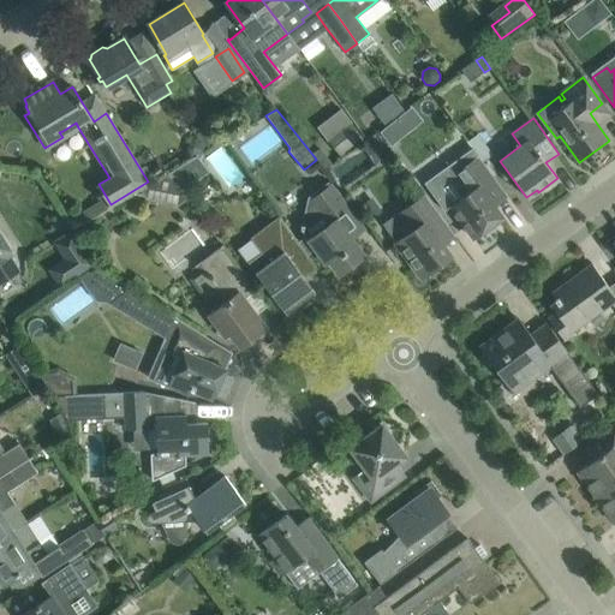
[(398,119),(381,132),(389,143),(406,129),(398,119)]
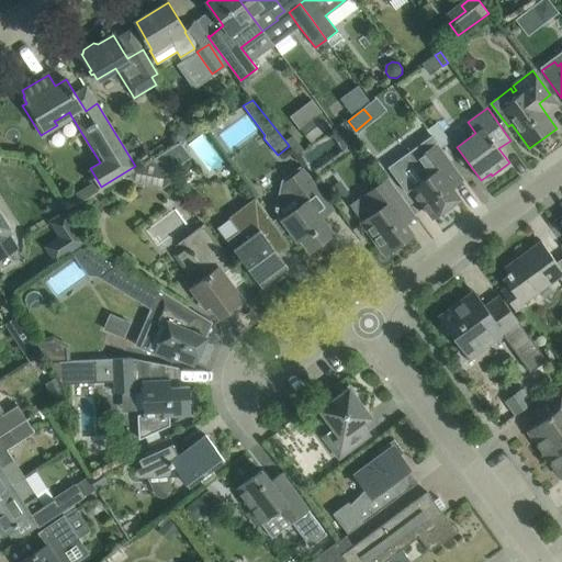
[(298,125),(311,142),(330,125),(318,110),(298,125)]
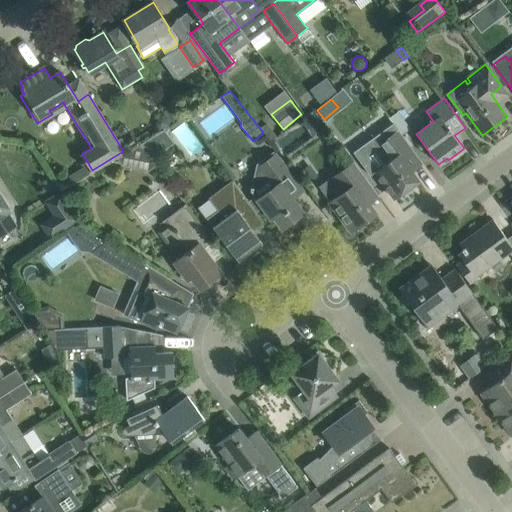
[(227,105),(200,118),(208,135),(236,122),(227,105)]
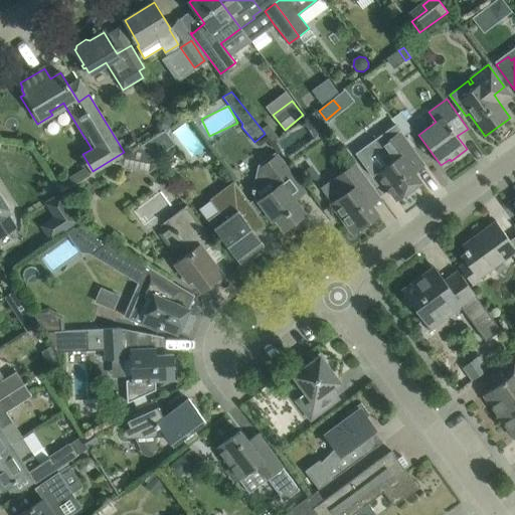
[(316,110),(302,121),(314,137),(328,126),(316,110)]
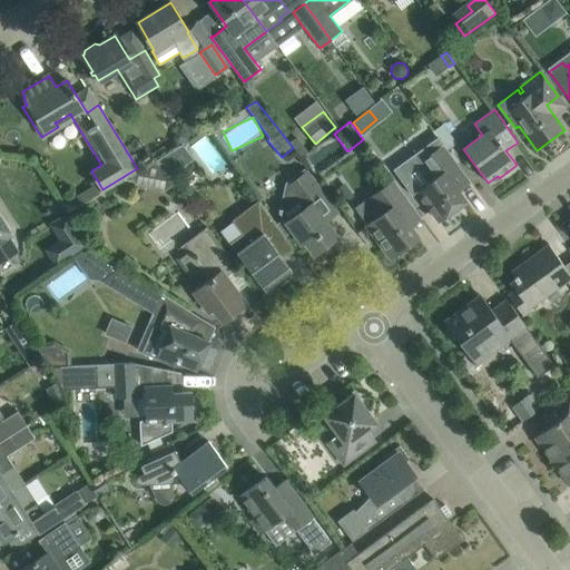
[(174,131),(172,139),(177,146),(189,138),(183,126),(174,131)]
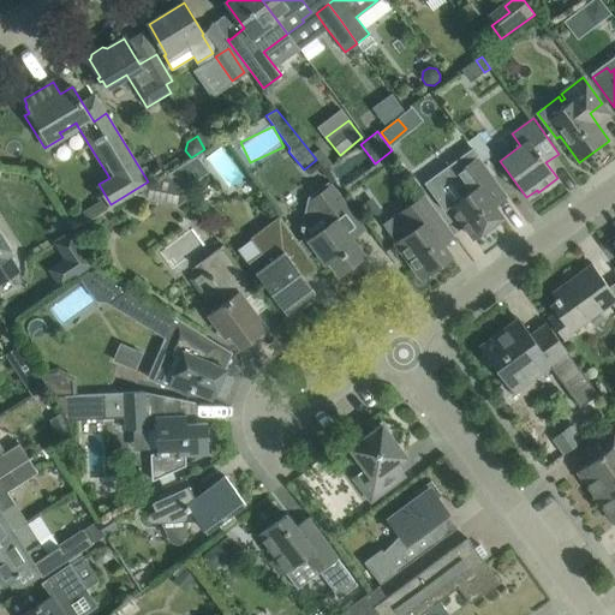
[(472,148),(425,183),(446,209),(449,206),(473,239),(503,218),(495,206),(508,197),(496,180),(482,161),(478,155),(472,148)]
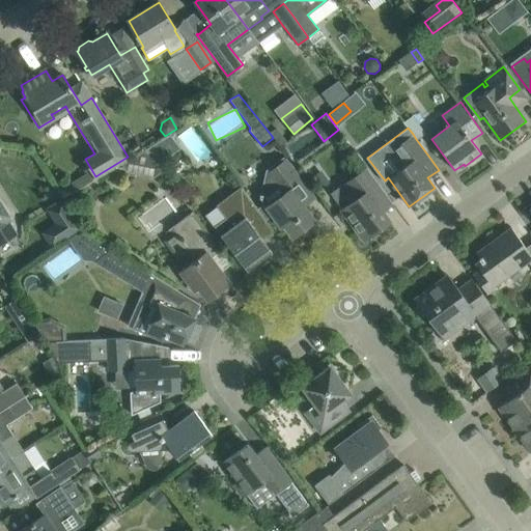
[(189,130),(180,136),(198,160),(206,154),(189,130)]
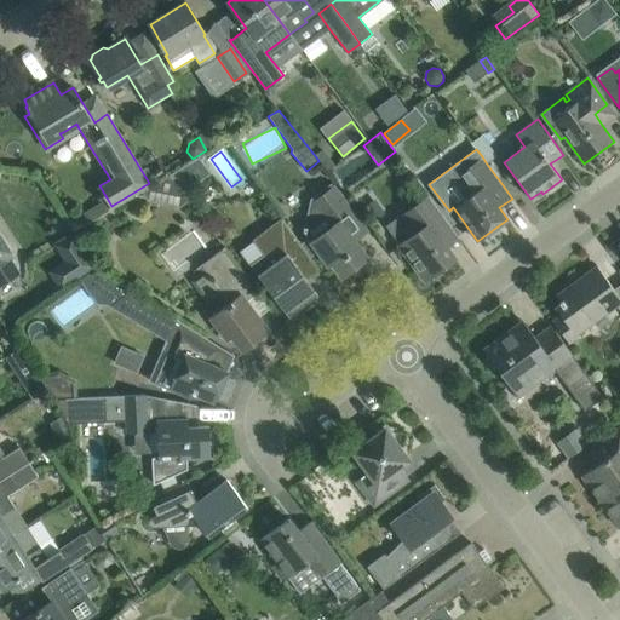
[(168,176),(181,190),(206,172),(196,160),(168,176)]
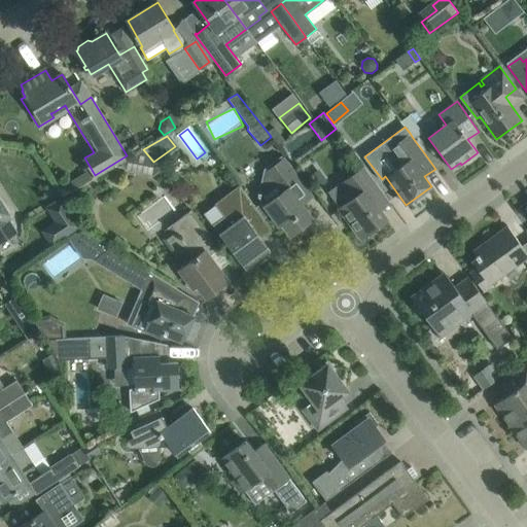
[(161,171),(153,162),(143,149),(120,163),(126,172),(152,177),(161,171)]
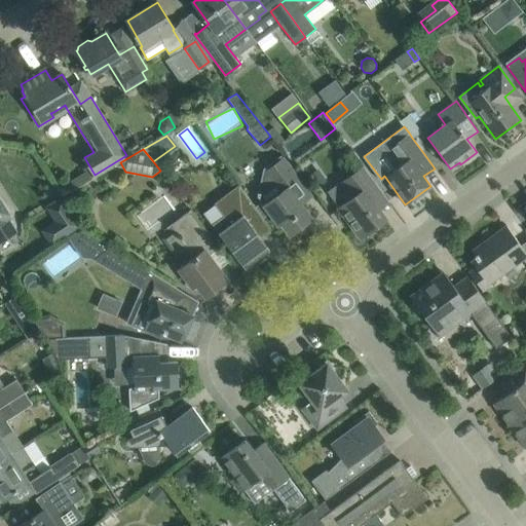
[(301,204),(289,188),(300,180),(283,158),(265,172),(263,173),(258,196),(262,202),(256,208),(263,218),(270,213),(278,224),(282,223),(291,234),(311,219),(301,204)]
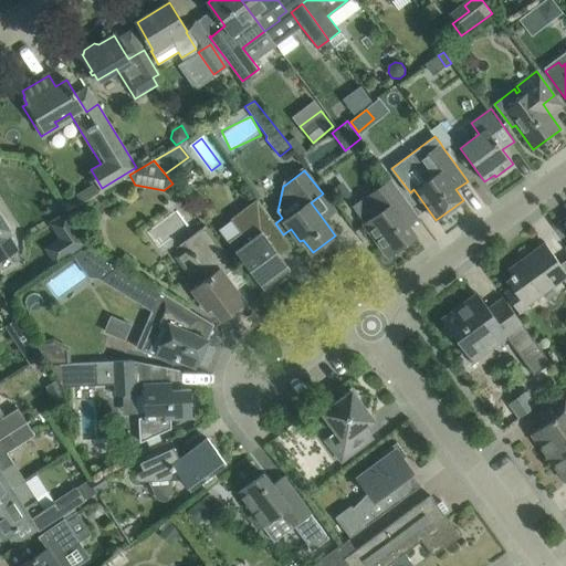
[(353,207),(365,223),(388,255),(415,236),(397,212),(409,203),(391,179),(367,197),(353,207)]
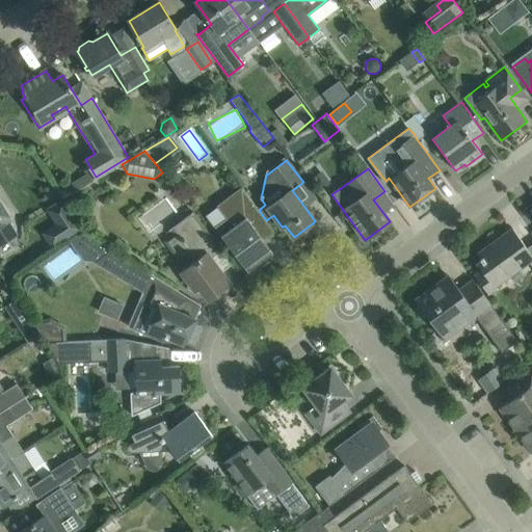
[(192,212),(192,213),(173,187),(163,192),(183,219),(174,227),(177,231),(163,240),(177,260),(190,249),(197,260),(181,272),(195,292),(200,289),(209,300),(231,285),(211,259),(221,251),(192,212)]
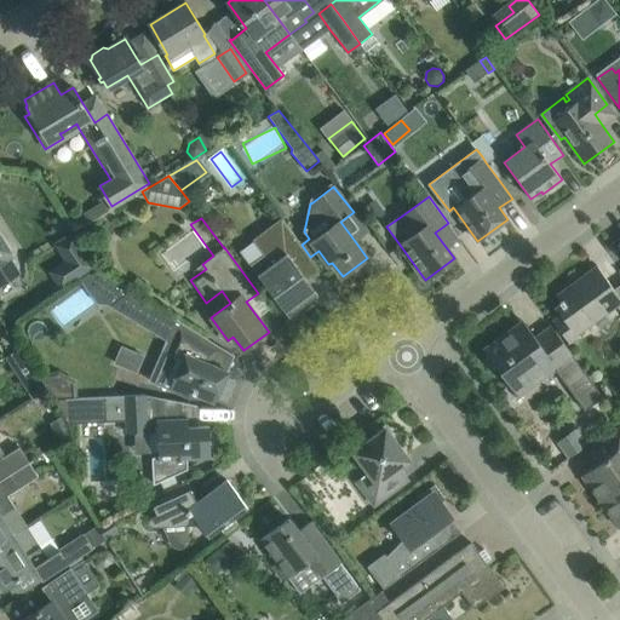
[(306,280),(298,268),(311,258),(310,257),(302,245),(282,219),(268,230),(253,240),(264,254),(251,265),(257,275),(288,316),(296,311),(298,314),(303,313),(306,310),(309,306),(313,303),(310,300),(317,294),(306,280)]
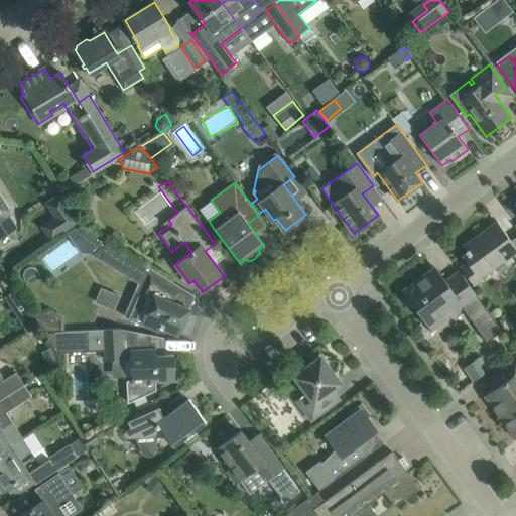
[(0,239),(17,228),(9,215),(11,213),(0,195),(0,239)]
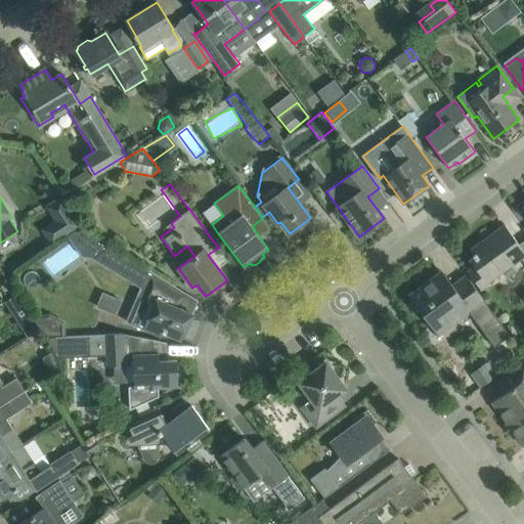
[(61,199),(47,208),(64,234),(66,235),(79,226),(61,199)]
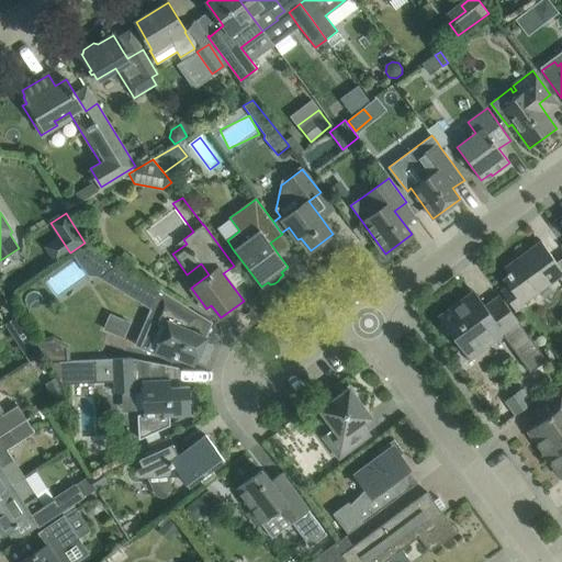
[(523,303),(561,273),(561,269),(541,242),(505,268),(508,273),(506,273),(508,276),(504,279),(509,287),(502,292),(516,312),(525,305),(523,303)]
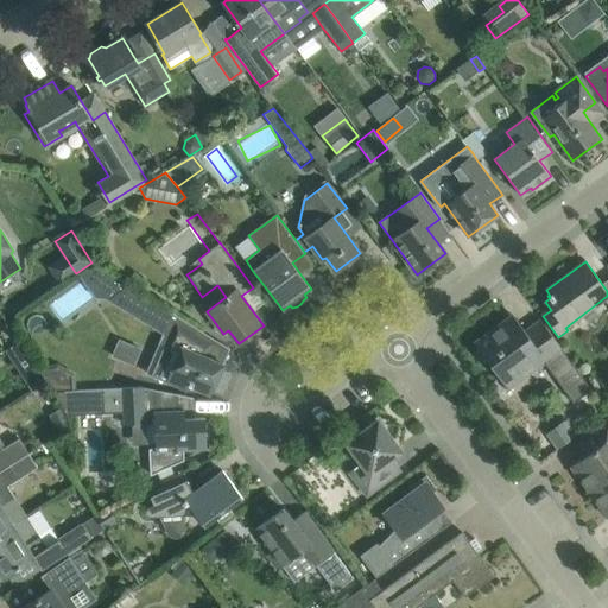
[(93,263),(87,267),(103,291),(116,293),(127,284),(93,263)]
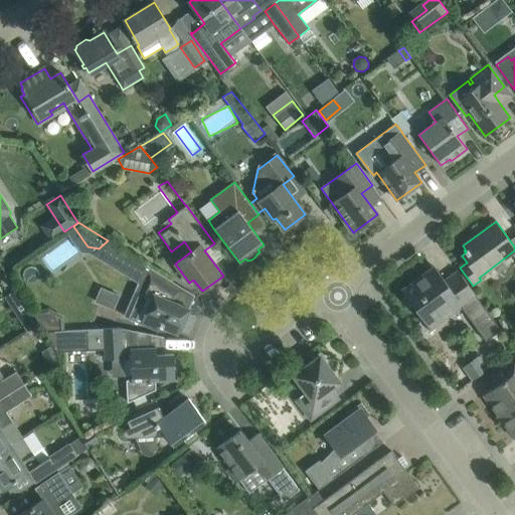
[(51,270),(79,249),(69,236),(41,256),(51,270)]
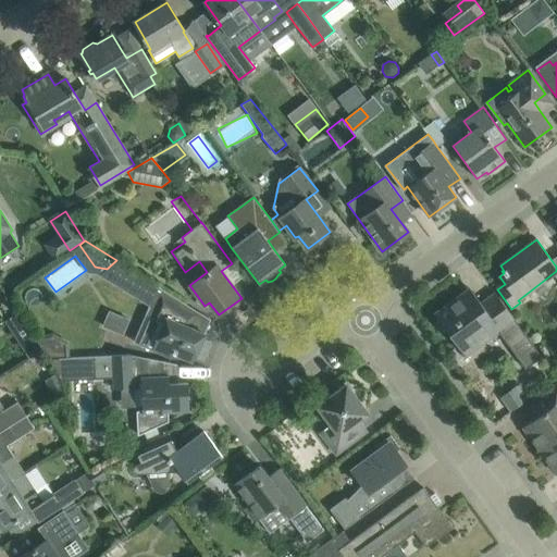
[(158,287),(125,267),(113,285),(149,307),(158,287)]
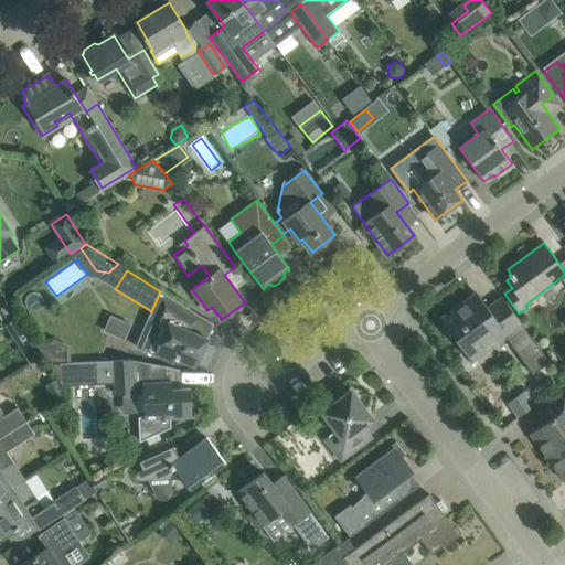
[(147,320),(135,345),(150,352),(146,363),(161,366),(163,358),(173,362),(176,359),(195,368),(205,344),(208,339),(199,334),(192,332),(198,319),(199,316),(166,295),(164,299),(153,322),(147,320)]
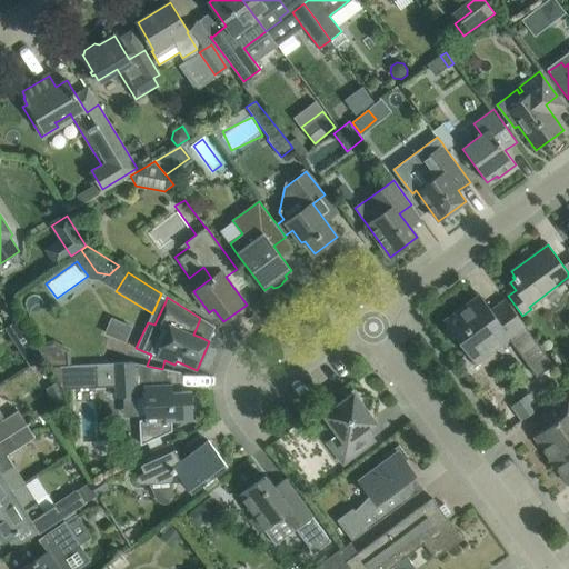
[(447,330),(452,338),(457,338),(476,365),(526,327),(506,300),(491,310),(483,299),(471,308),(468,303),(443,321),(448,326),(447,330)]
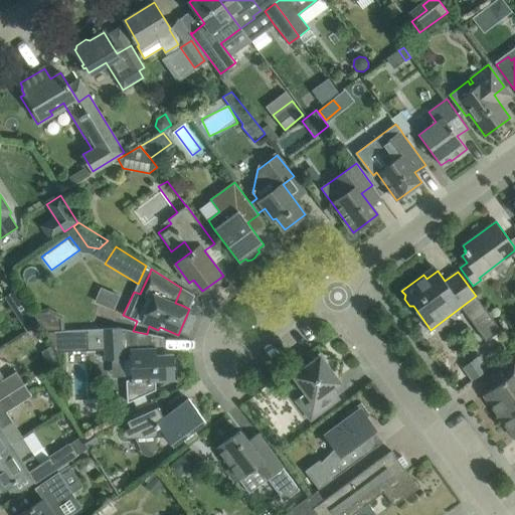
[(49,308),(33,312),(45,332),(52,331),(64,331),(63,316),(49,308)]
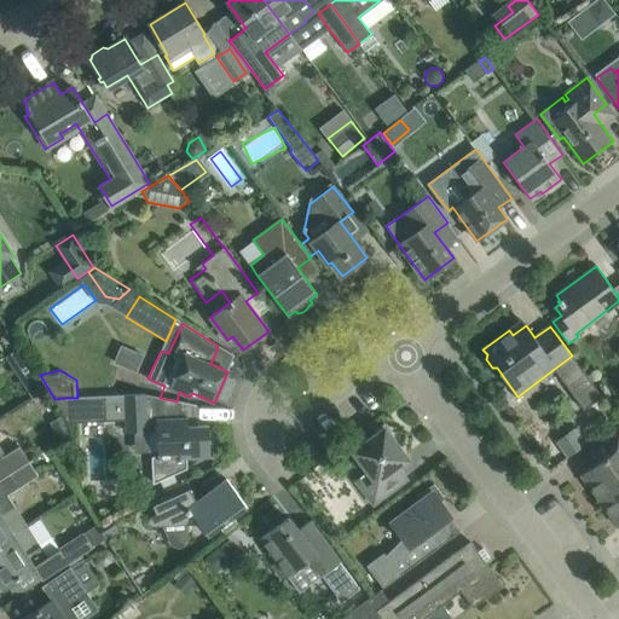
[(126,395),(104,397),(104,422),(127,421),(127,432),(134,432),(134,440),(149,452),(158,451),(158,456),(152,457),(154,484),(165,479),(187,468),(186,457),(210,456),(209,426),(187,427),(187,418),(178,420),(177,401),(160,398),(145,395),(145,394),(126,395)]
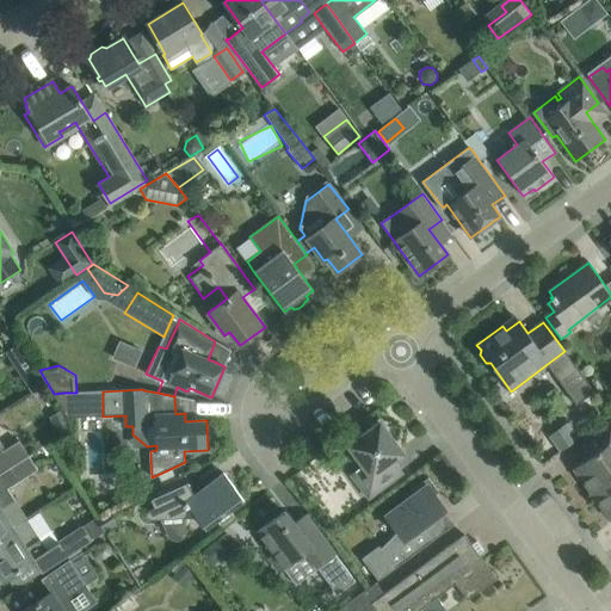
[(54,394),(53,394),(62,408),(67,418),(81,417),(80,393),(76,393),(62,393),(54,394)]
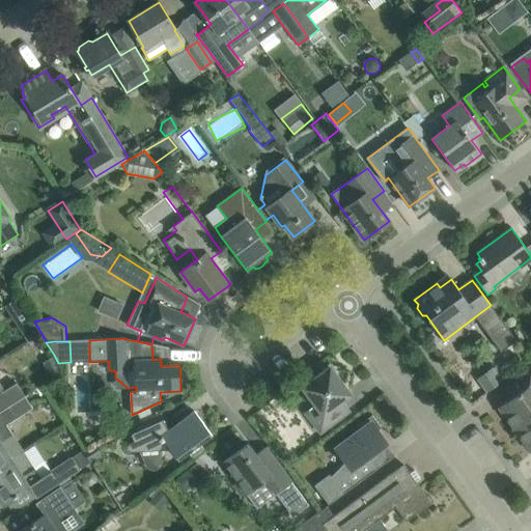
[(54,355),(43,362),(52,376),(62,369),(58,363),(54,355)]
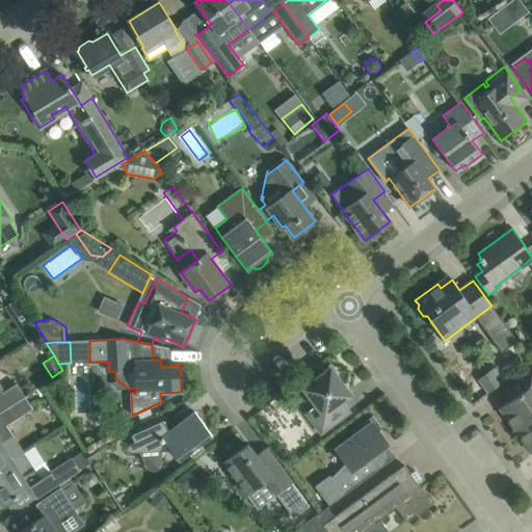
[(304,392),(315,405),(321,413),(320,418),(313,423),(321,434),(352,410),(345,401),(349,398),(350,392),(334,370),(330,367),(327,369),(306,384),(307,386),(302,388),(306,392),(304,392)]
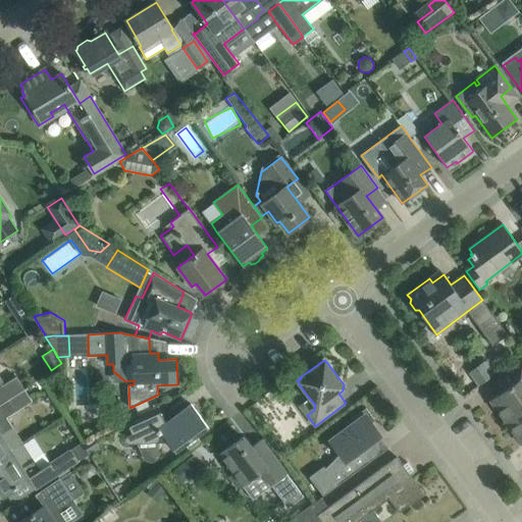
[(521,360),(498,378),(505,389),(490,400),(507,422),(521,410),(521,360)]
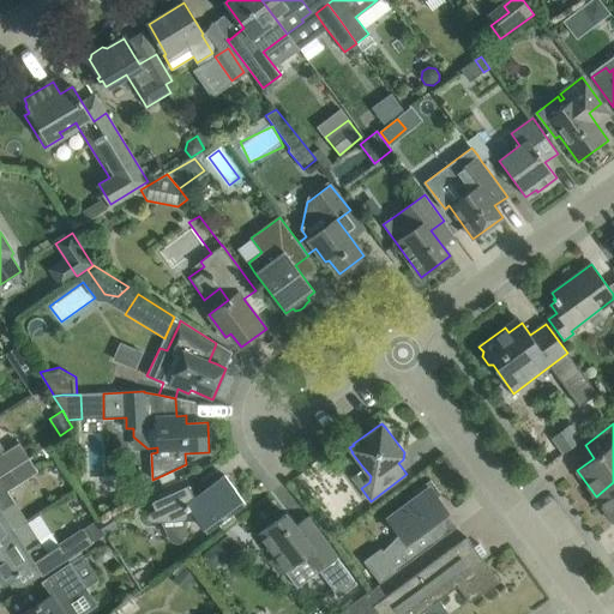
[(582,440),(570,425),(552,438),(563,453),(582,440)]
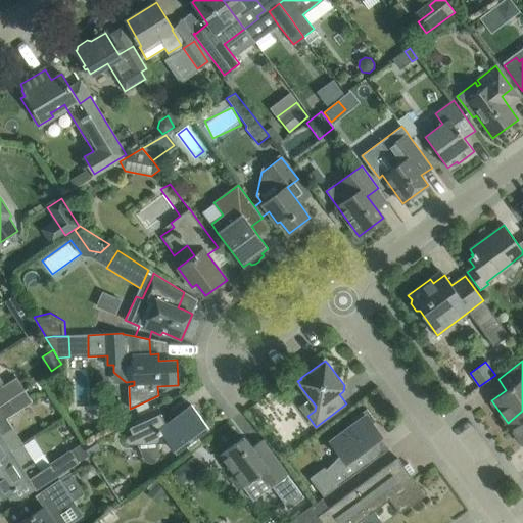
[(0,406),(25,389),(16,377),(3,386),(0,381),(0,406)]
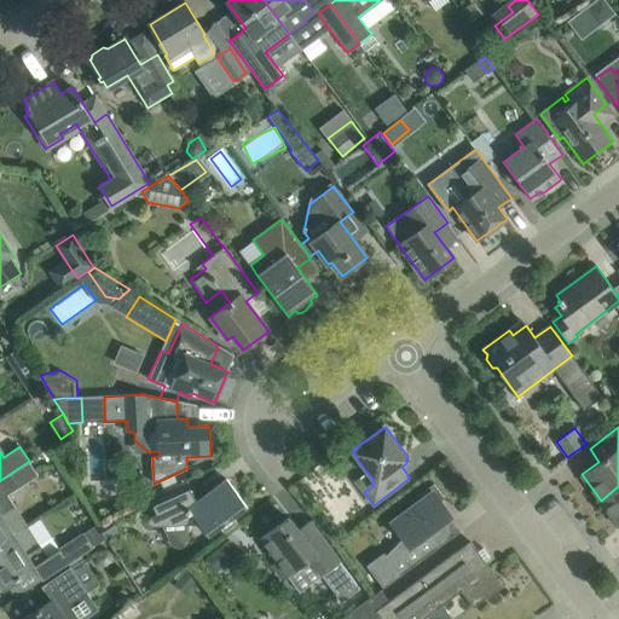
[(0,543),(13,534),(0,515),(15,507),(7,497),(18,490),(18,489),(39,475),(29,462),(0,480),(0,543)]
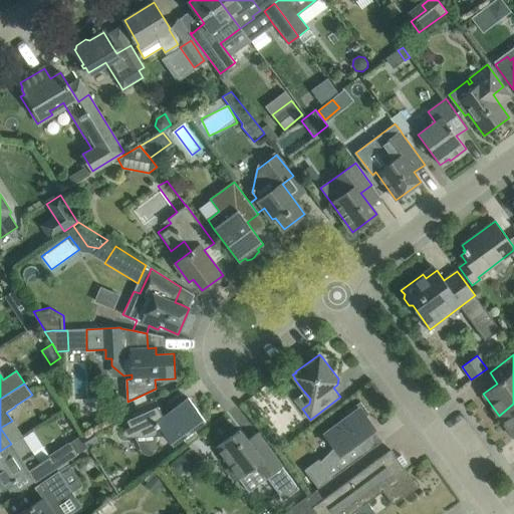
[(199,436),(194,430),(206,421),(189,398),(164,417),(156,400),(124,414),(135,436),(165,435),(173,445),(183,438),(188,444),(199,436)]
